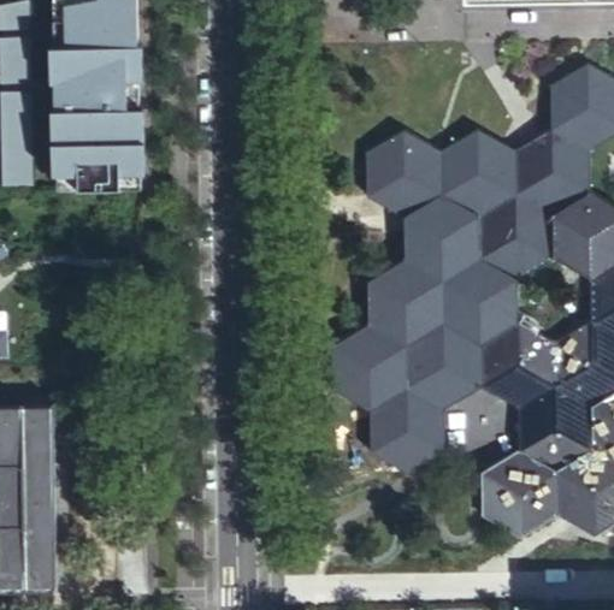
[(135,47),(134,0),(95,0),(96,0),(63,6),(64,49),(52,49),(47,49),(47,86),(52,86),(52,112),(48,112),(49,178),(53,178),(71,178),(71,195),(117,194),(117,177),(137,177),(141,177),(140,111),(136,111),(136,98),(136,83),(140,83),(139,47),(135,47)]
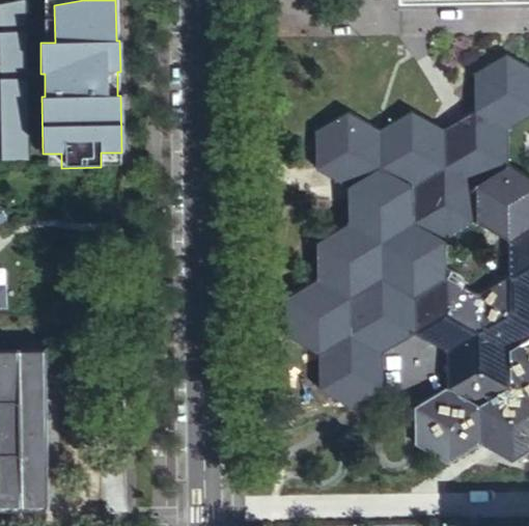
[(83,0),(82,0),(43,0),(45,43),(55,43),(54,5),(83,0)]
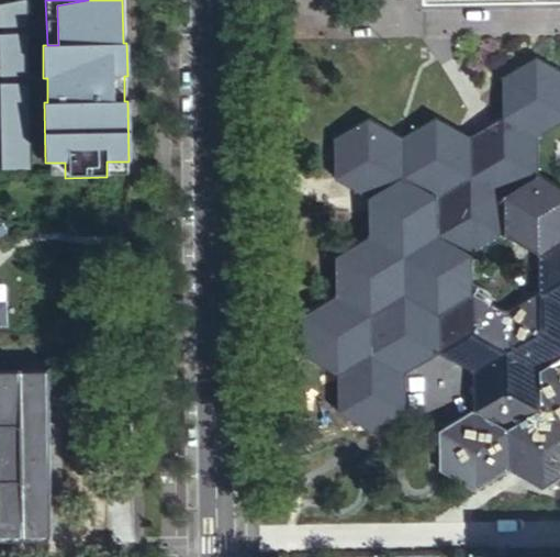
[(0,26),(24,25),(23,3),(0,3),(0,26)]
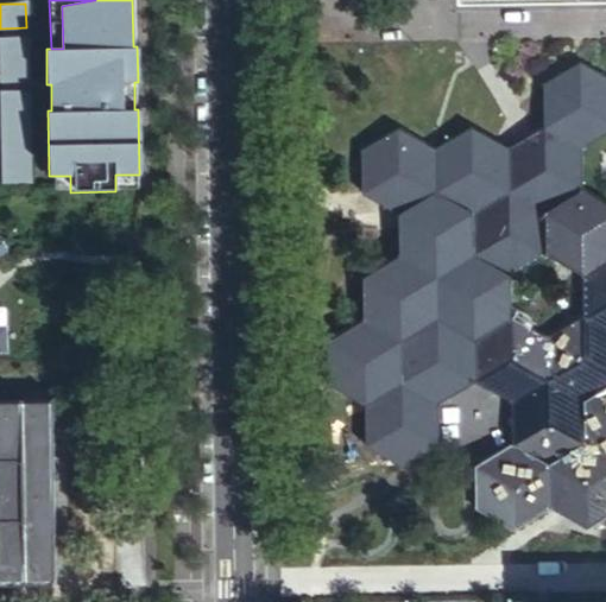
[(29,82),(26,36),(0,36),(0,82),(29,82)]
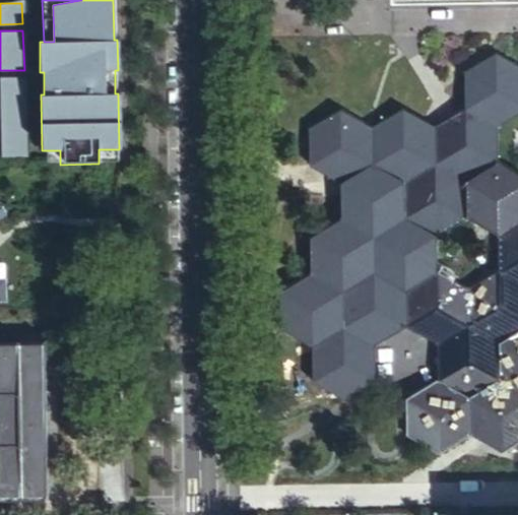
[(517,43),(508,38),(498,53),(517,64),(517,43)]
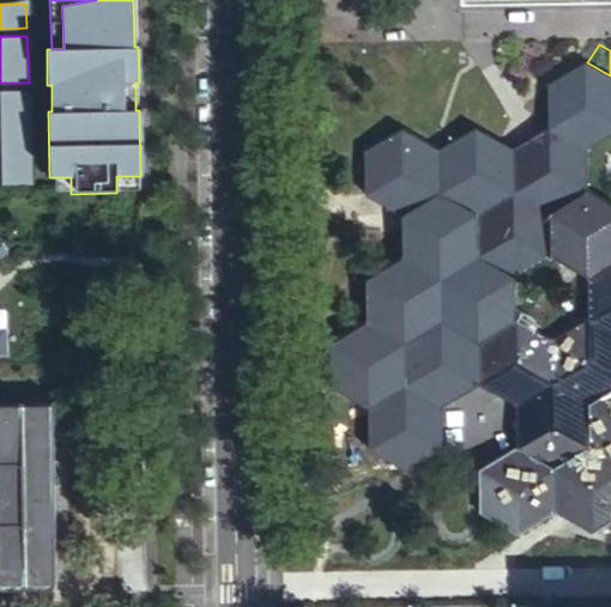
[(369,152),(369,196),(406,217),(407,256),(405,259),(370,279),(370,320),(369,322),(333,343),(334,386),(371,407),(371,449),(409,471),(446,448),(446,406),(482,384),(516,405),(518,407),(519,447),(482,468),(482,511),(519,533),(555,511),(557,511),(593,533),(610,521),(610,204),(591,193),(591,152),(610,139),(610,78),(588,66),(551,87),(551,131),(533,140),(515,151),(479,131),(443,152),(407,131),(369,152)]
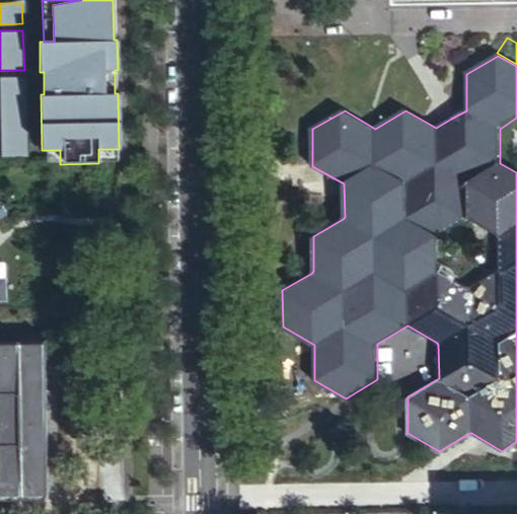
[(23,160),(21,80),(2,81),(4,160),(23,160)]
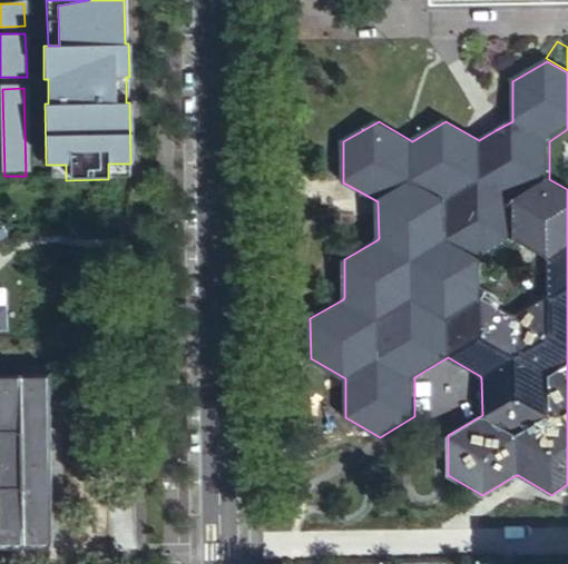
[(108,164),(108,179),(127,179),(127,164),(108,164)]
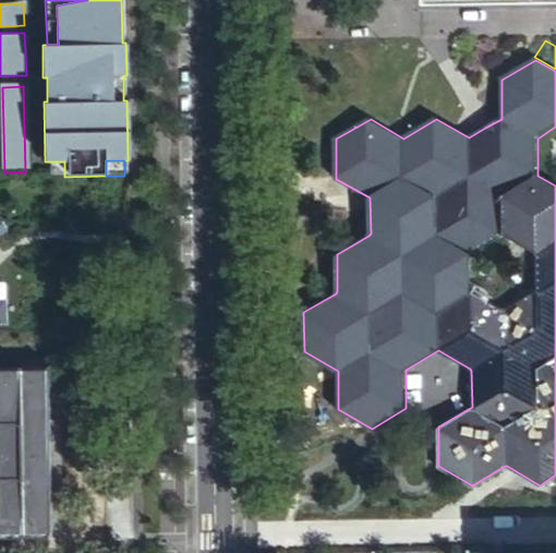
[(64,161),(48,161),(48,177),(64,177),(64,161)]
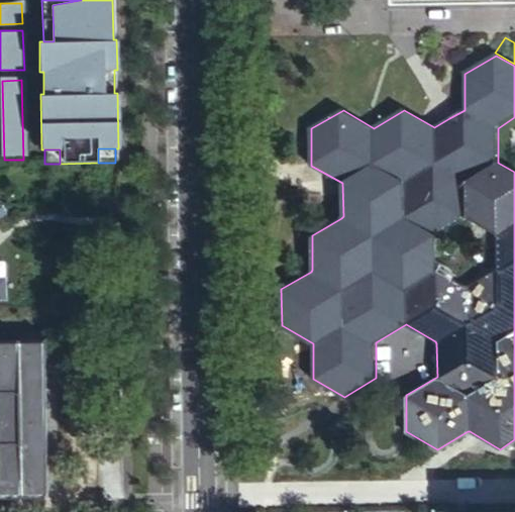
[(0,497),(46,497),(45,338),(0,338),(0,497)]
